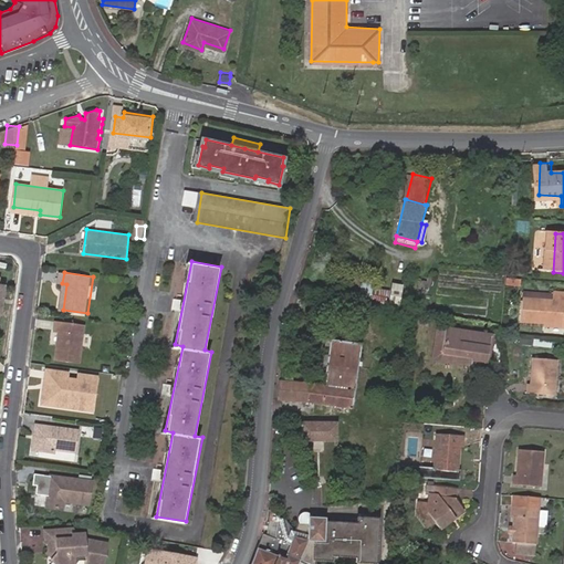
[(365,281),(363,296),(390,301),(390,303),(403,305),(406,282),(395,280),(394,286),(365,281)]
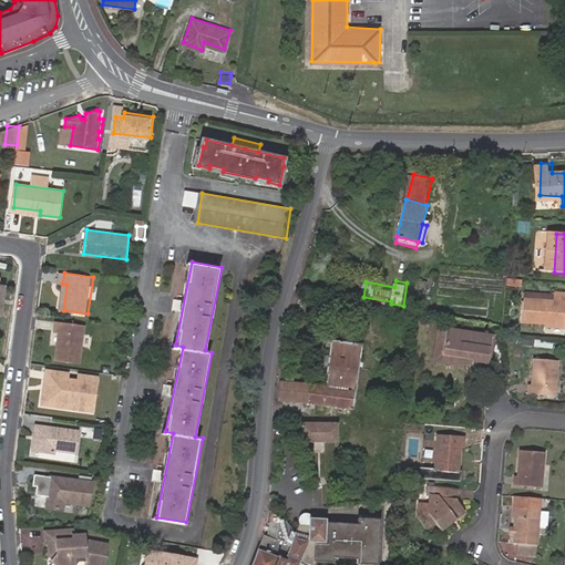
[(527,290),(526,300),(557,302),(557,294),(527,290)]
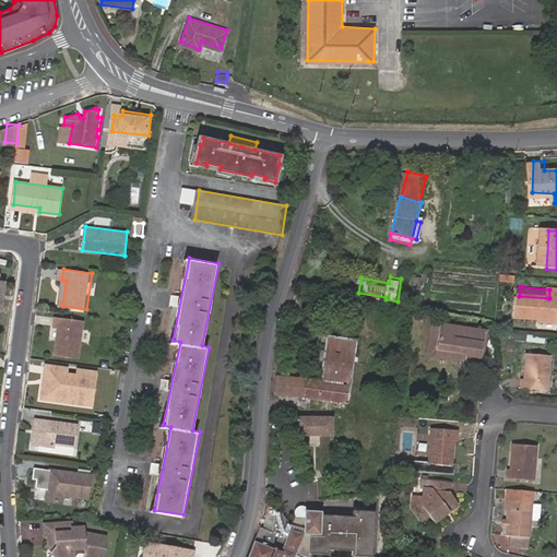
[(556,289),(549,289),(549,298),(519,296),(518,317),(542,319),(556,320),(556,289)]
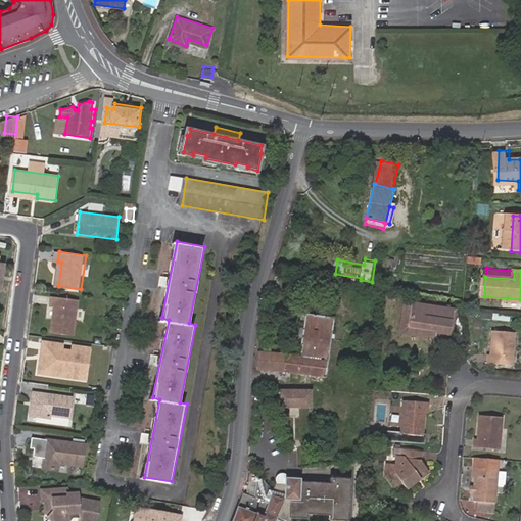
[(80,300),(53,297),(51,308),(55,308),(58,309),(57,320),(54,320),(52,332),(76,335),(80,300)]
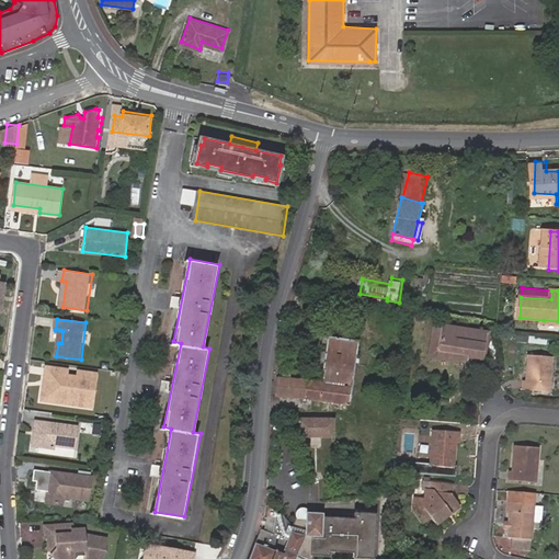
[(441,350),(445,326),(435,323),(430,355),(469,362),(470,355),(441,350)]
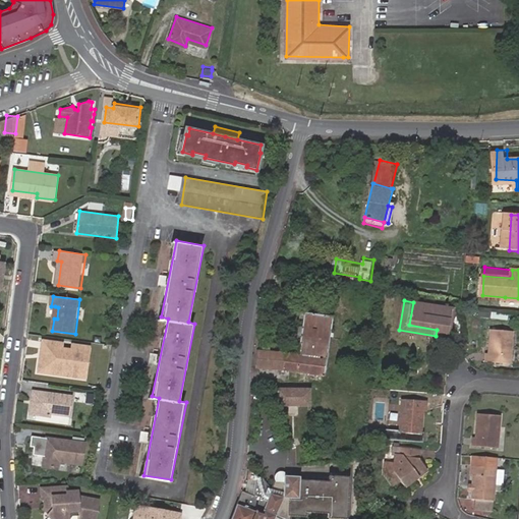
[(450,308),(413,302),(409,325),(437,330),(436,336),(449,339),(452,321),(448,320),(450,308)]
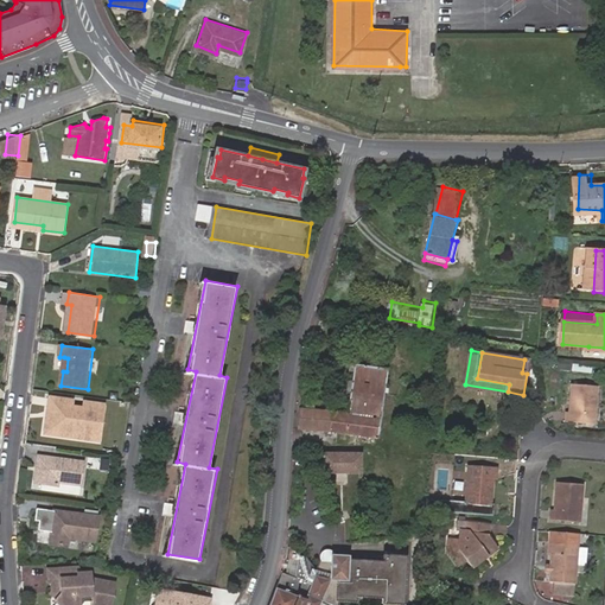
[(350,412),(301,406),(300,427),(303,427),(381,435),(388,367),(355,363),(350,399),(352,399),(350,412)]
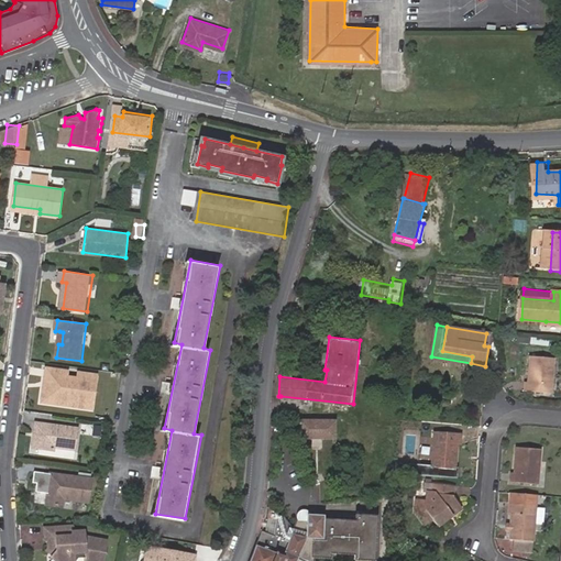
[(534,355),(530,381),(527,381),(526,391),(553,394),(558,358),(534,355)]
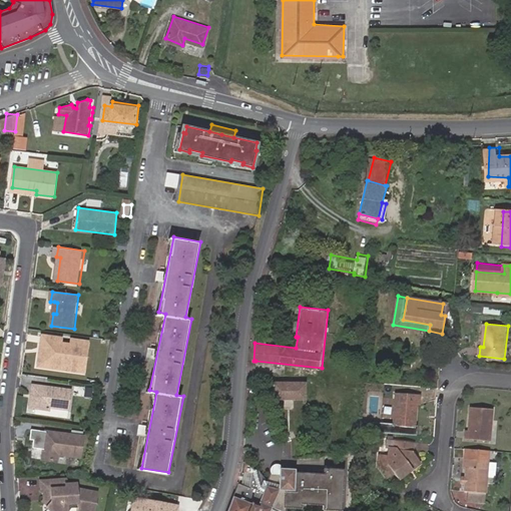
[(88,352),(71,349),(72,344),(62,343),(62,338),(44,335),(39,366),(85,372),(88,352)]
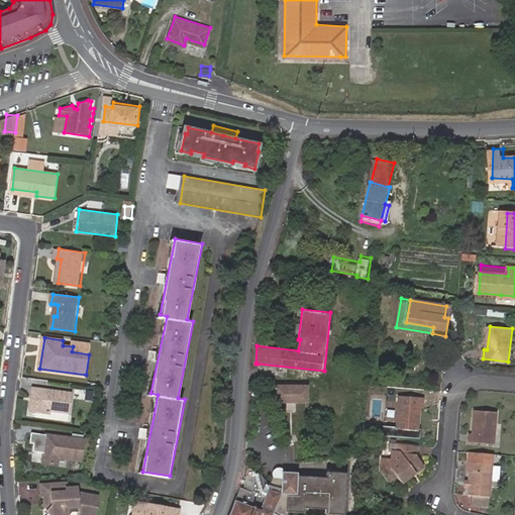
[(90,343),(63,340),(63,345),(73,346),(72,351),(89,354),(90,343)]
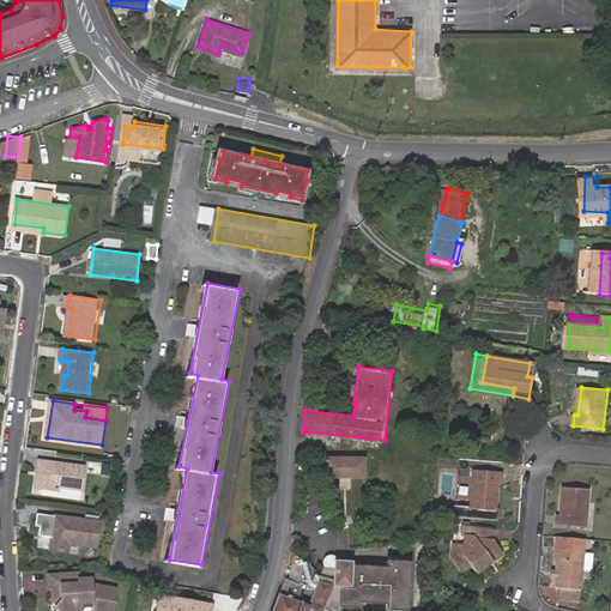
[(351,457),(330,457),(330,476),(340,476),(356,476),(368,475),(368,457),(351,457)]
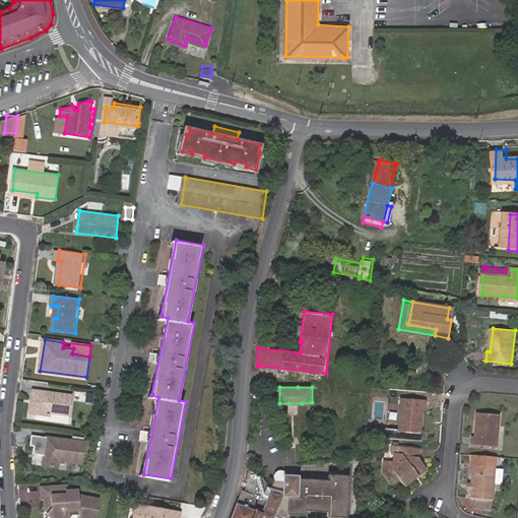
[(74,395),(35,390),(31,412),(51,415),(52,412),(72,414),(74,395)]
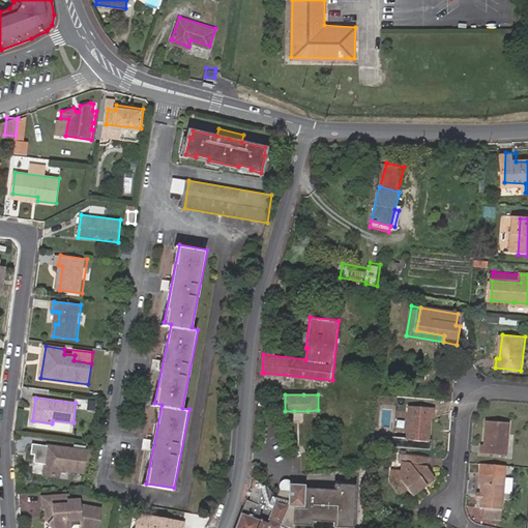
[(413,407),(410,440),(434,441),(435,416),(438,417),(438,409),(413,407)]
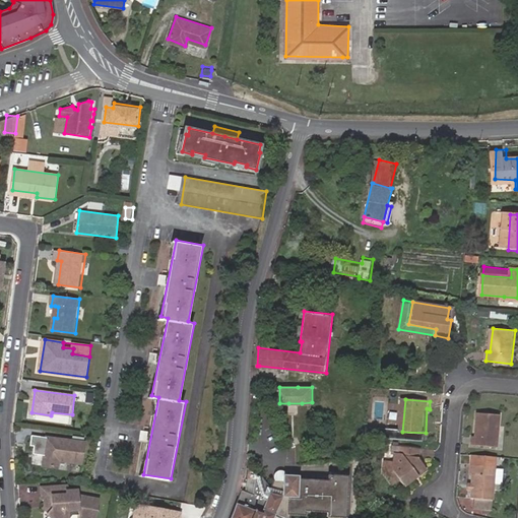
[(302,403),(288,403),(289,413),(302,413),(302,403)]
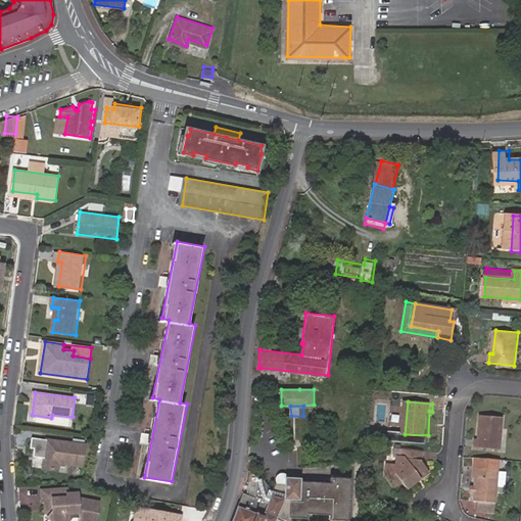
[(479,448),(504,451),(506,418),(485,416),(482,439),(479,439),(479,448)]
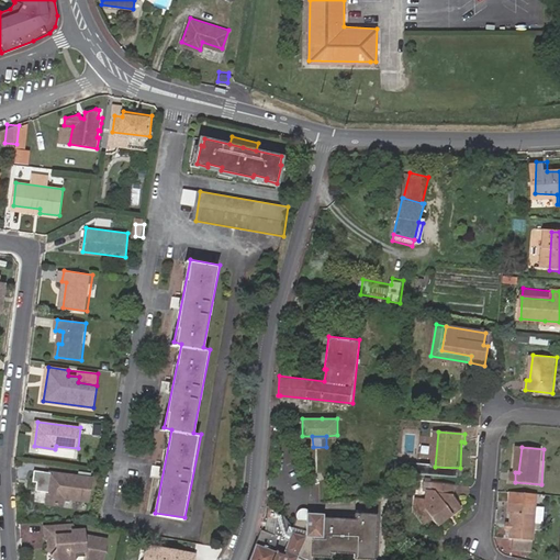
[(92,476),(53,470),(48,501),(64,503),(65,494),(90,497),(92,476)]
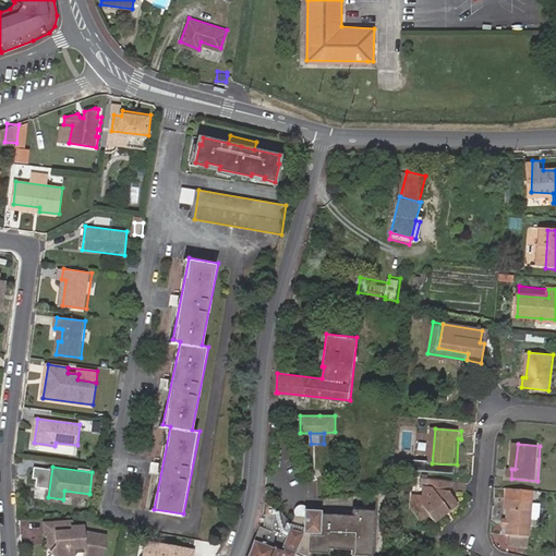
[(450,508),(452,511),(462,504),(452,492),(454,484),(435,482),(434,490),(428,490),(427,499),(419,498),(418,512),(425,522),(434,516),(439,522),(448,515),(446,511),(450,508)]
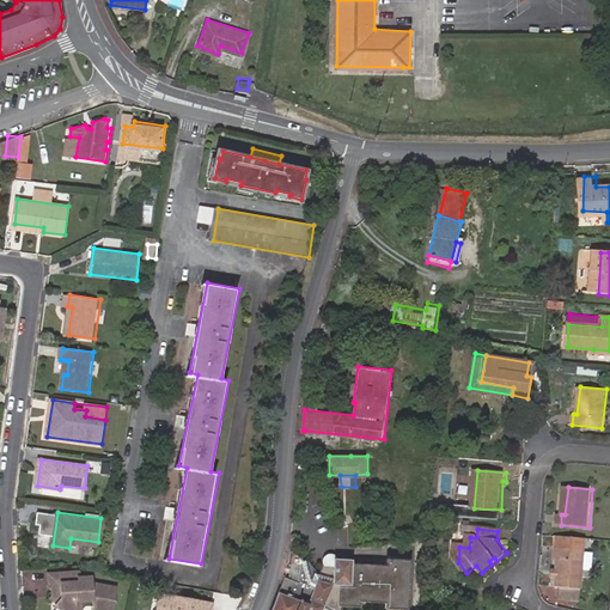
[(584,590),(587,553),(589,540),(560,537),(559,549),(557,561),(561,561),(559,587),(567,589),(584,590)]
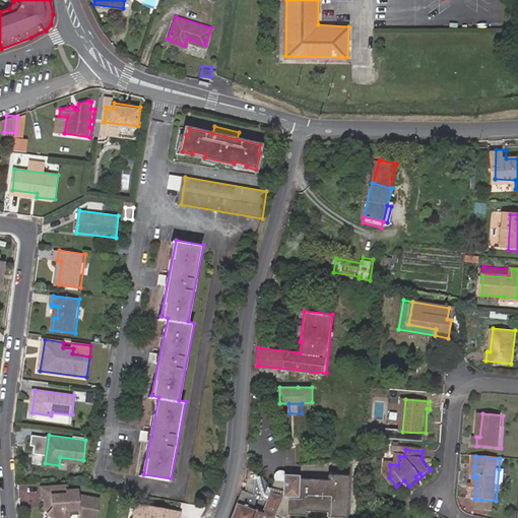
[(353,513),(353,503),(355,471),(338,470),(337,477),(326,476),(306,474),(306,472),(298,471),(290,471),(289,476),(282,476),(275,480),(271,480),(264,472),(260,470),(261,465),(251,464),(250,474),(258,475),(256,490),(245,487),(233,517),(272,517),(276,508),(290,513),(299,512),(299,510),(313,511),(313,506),(335,507),(336,512),(353,513)]
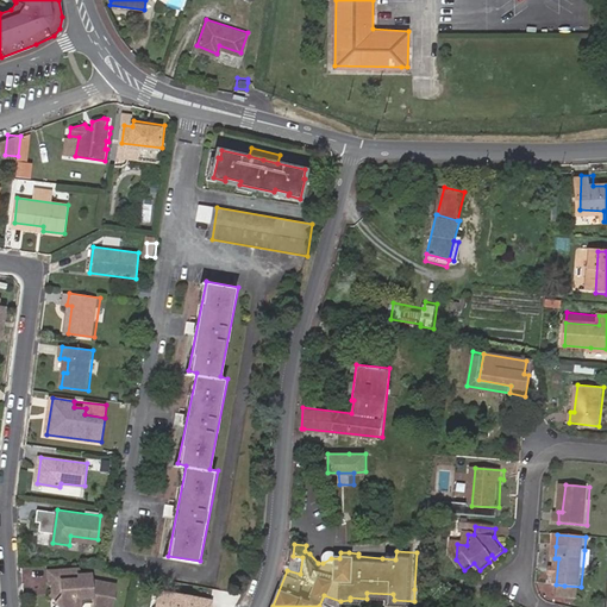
[(79,567),(49,568),(49,579),(51,579),(55,579),(56,587),(51,593),(56,600),(57,598),(66,606),(80,606),(93,605),(92,606),(99,606),(110,606),(116,582),(91,579),(91,573),(79,573),(79,567)]
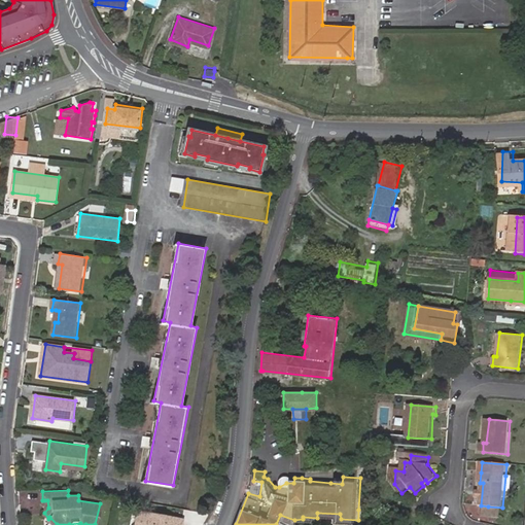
[(488,506),(487,516),(502,518),(502,508),(488,506)]
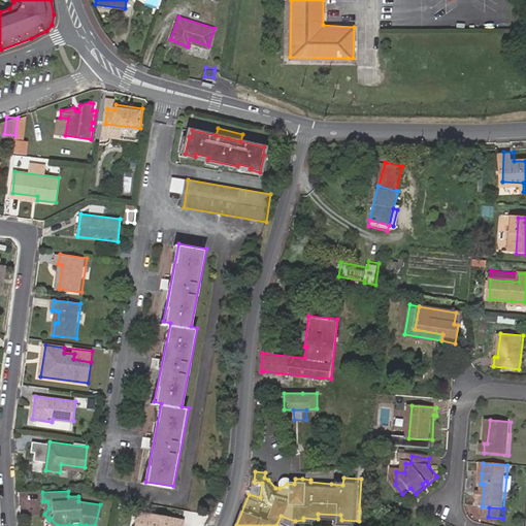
[(184,525),(186,519),(144,511),(140,525),(184,525)]
